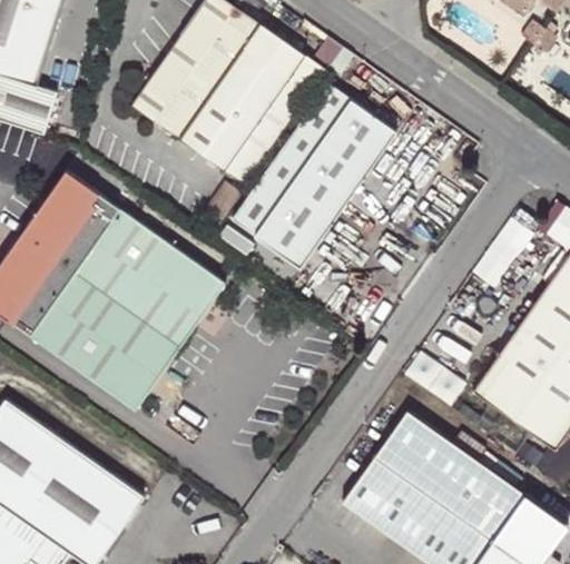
[(0,0),(0,77),(33,88),(61,0),(0,0)]
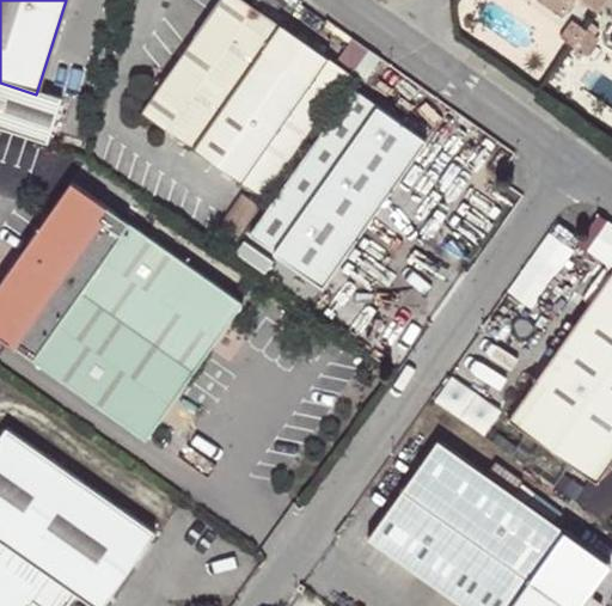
[(255,14),(244,6),(234,0),(219,0),(138,117),(187,151),(263,204),(353,78),(335,65),(304,41),(275,28),(255,14)]
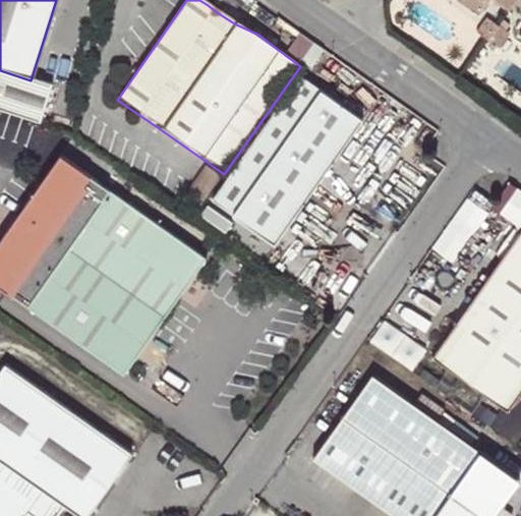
[(213,0),(211,0),(208,5),(217,12),(222,6),(213,0)]
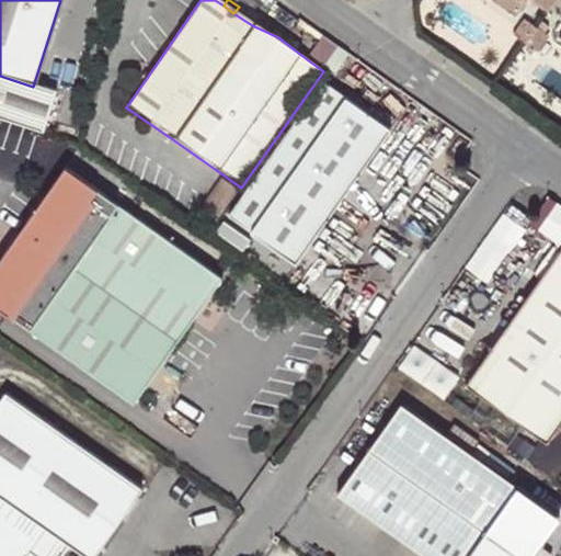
[(493,0),(523,21),(534,6),(526,0),(493,0)]
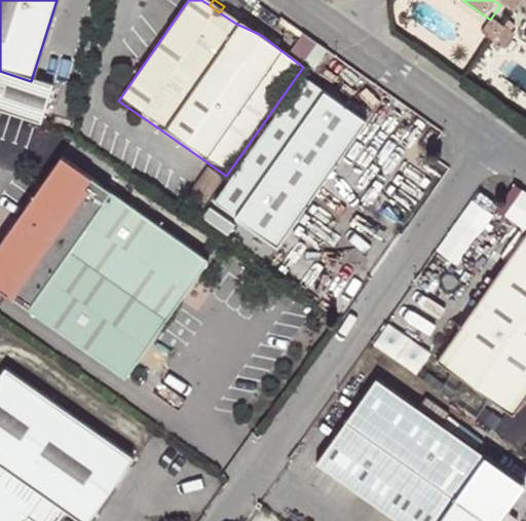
[(525,0),(493,0),(500,5),(519,17),(525,6),(525,0)]
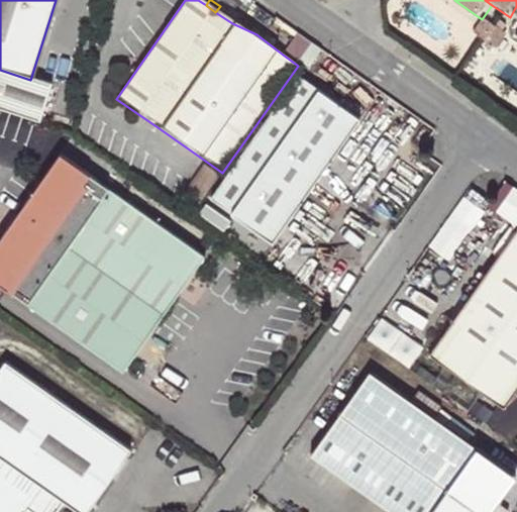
[(492,43),(500,32),(489,24),(481,36),(492,43)]
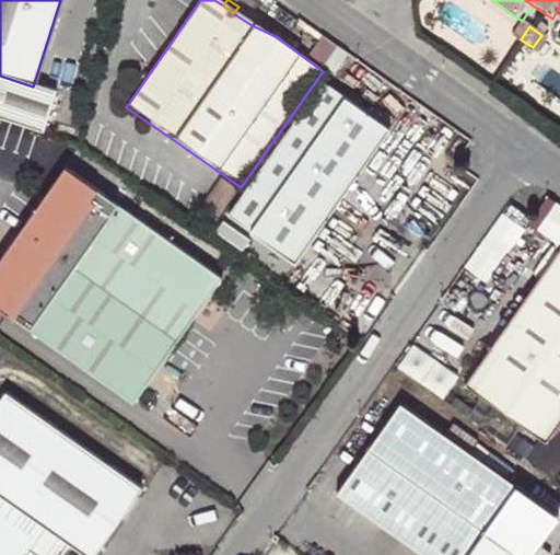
[(544,55),(552,43),(541,35),(533,47),(544,55)]
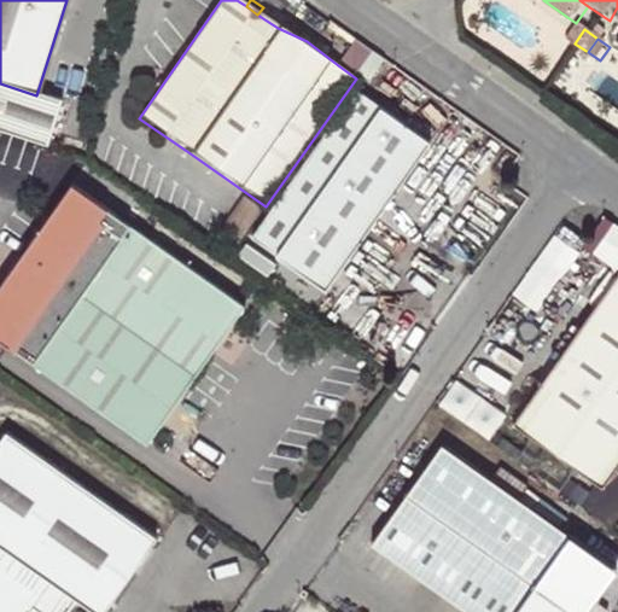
[(338,65),(356,79),(359,75),(373,54),(355,41),(338,65)]
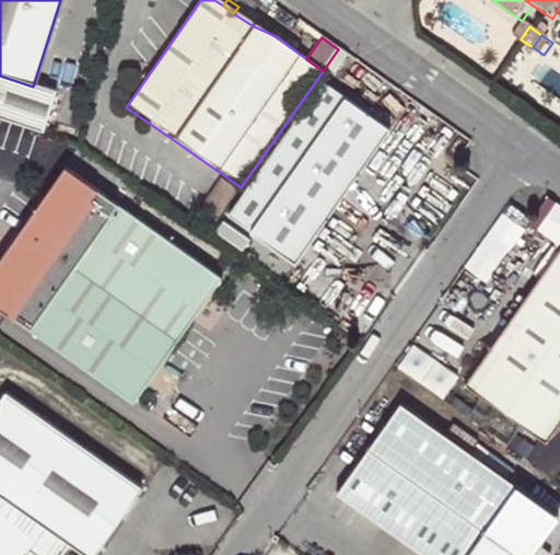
[(346,55),(338,49),(325,68),(333,73),(346,55)]
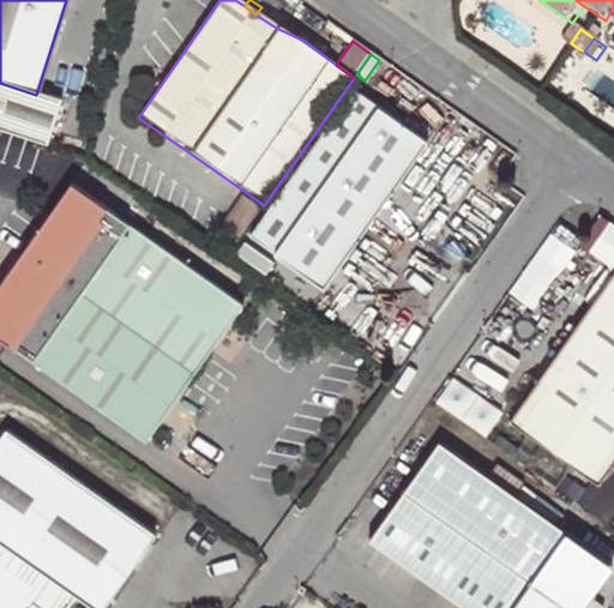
[(36,95),(0,83),(0,131),(44,145),(59,101),(36,95)]
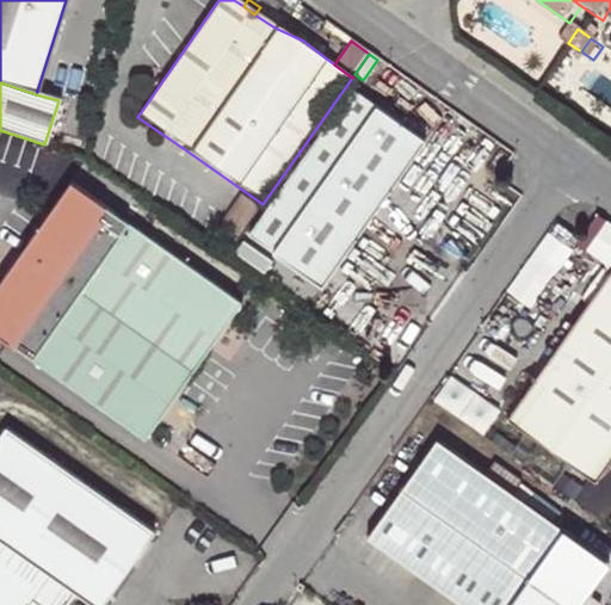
[(251,236),(310,278),(320,265),(334,275),(427,142),(353,91),(251,236)]
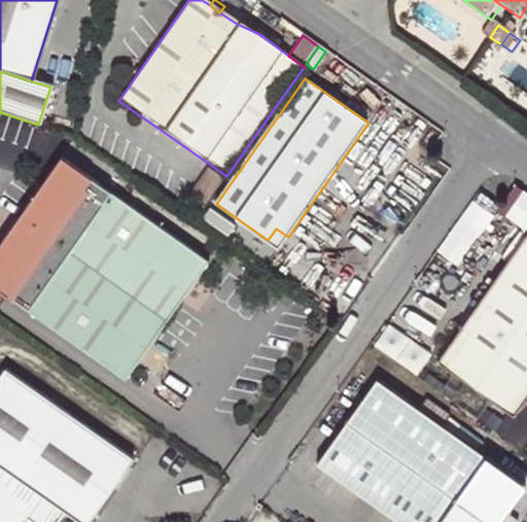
[(0,243),(0,294),(125,382),(208,265),(61,159),(0,243)]
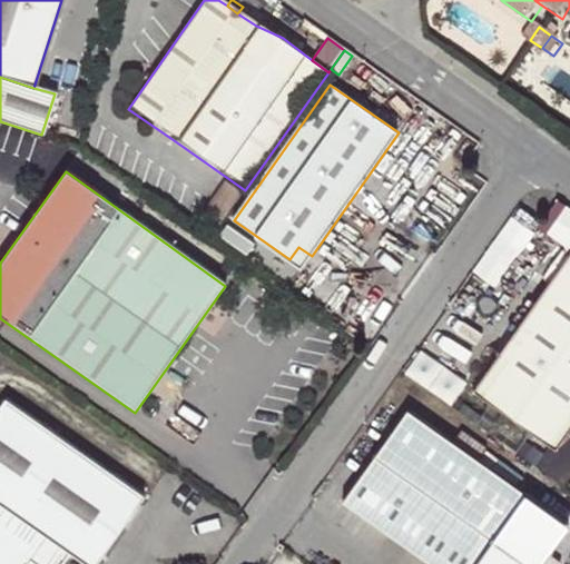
[(205,219),(218,228),(237,200),(224,191),(205,219)]
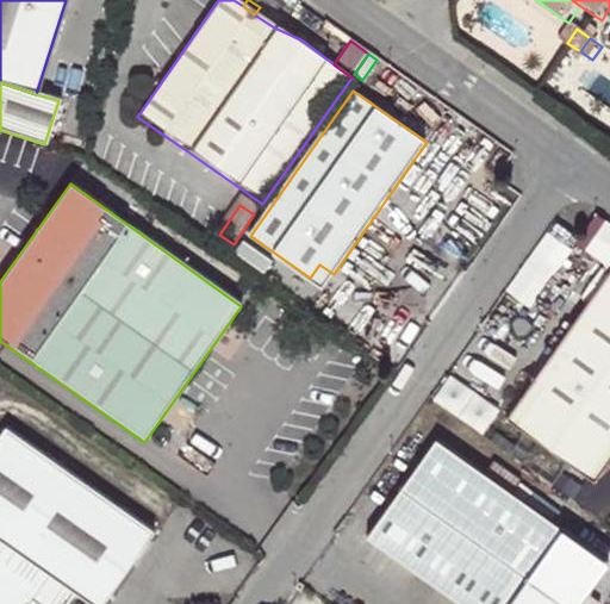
[(319,265),(310,278),(324,287),(334,274),(319,265)]
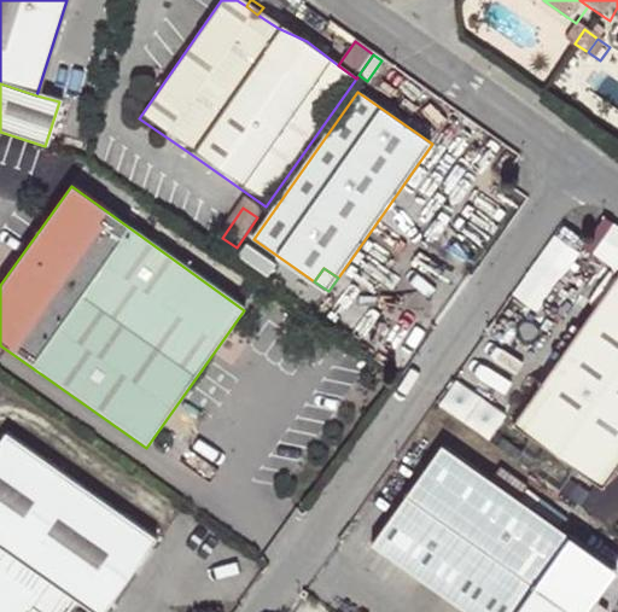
[(617,279),(513,423),(605,488),(617,468),(617,279)]
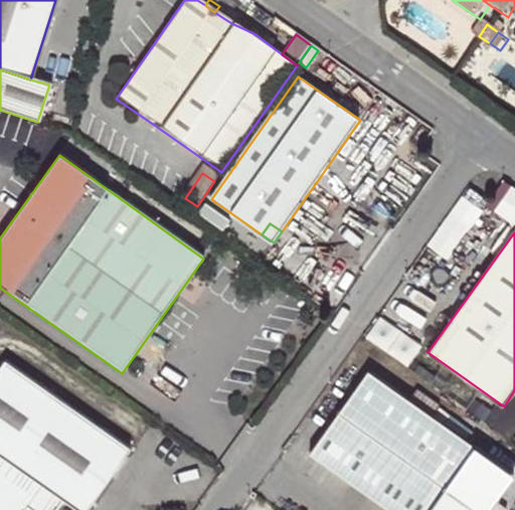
[(25,509),(26,508),(28,509),(54,509),(62,500),(74,509),(84,509),(129,448),(2,360),(0,362),(0,509),(25,509)]
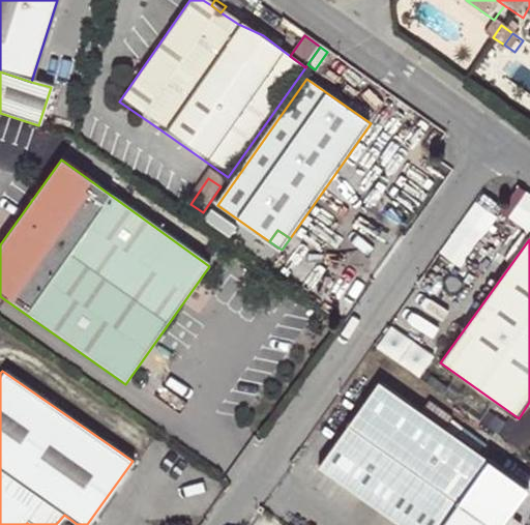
[(380,383),(318,468),(401,524),(443,524),(490,459),(380,383)]
